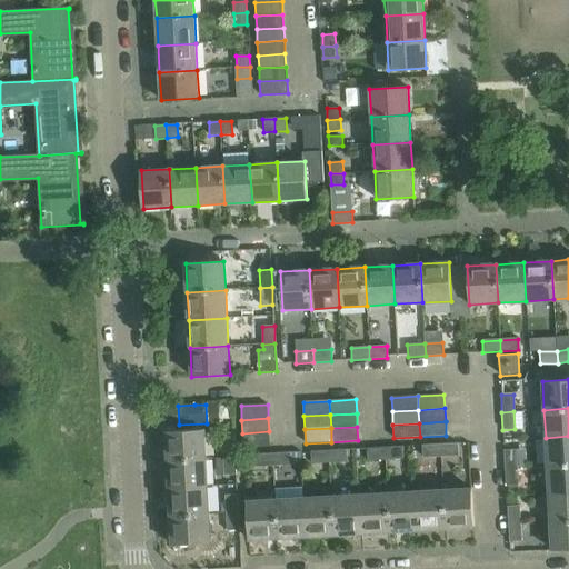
[(166,432),(167,460),(206,458),(205,430),(166,432)]
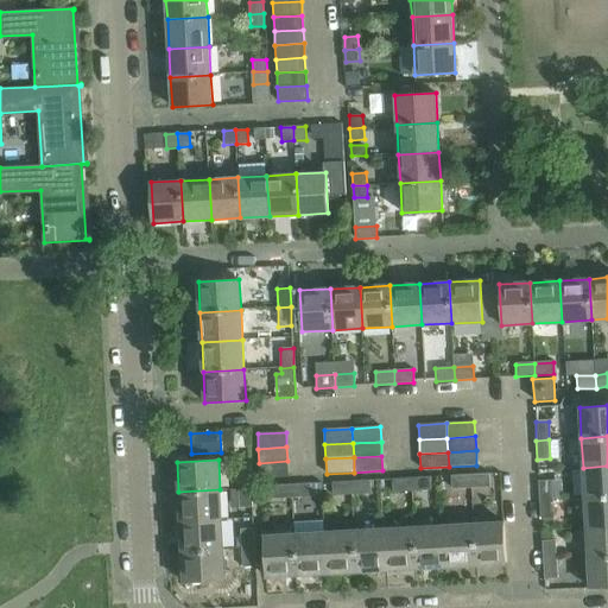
[(287,461),(259,463),(260,477),(289,476),(287,461)]
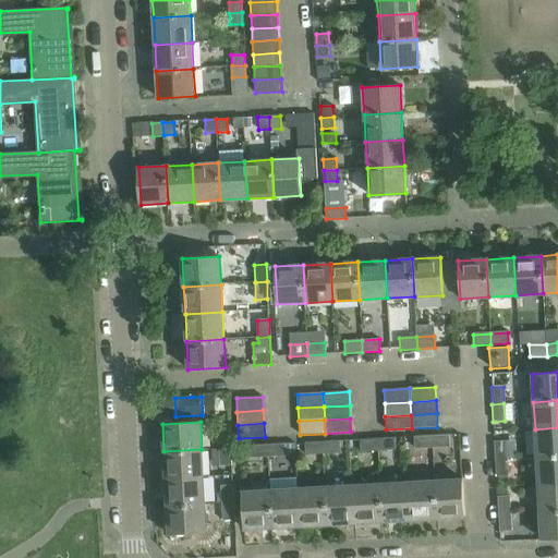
[(557,427),(535,429),(536,457),(557,456),(557,427)]
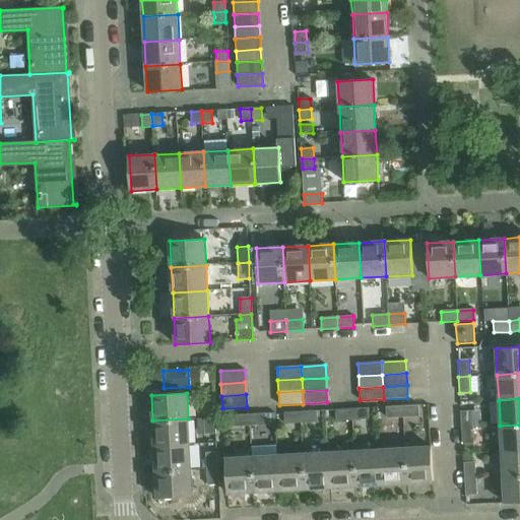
[(203,402),(203,418),(214,417),(214,401),(203,402)]
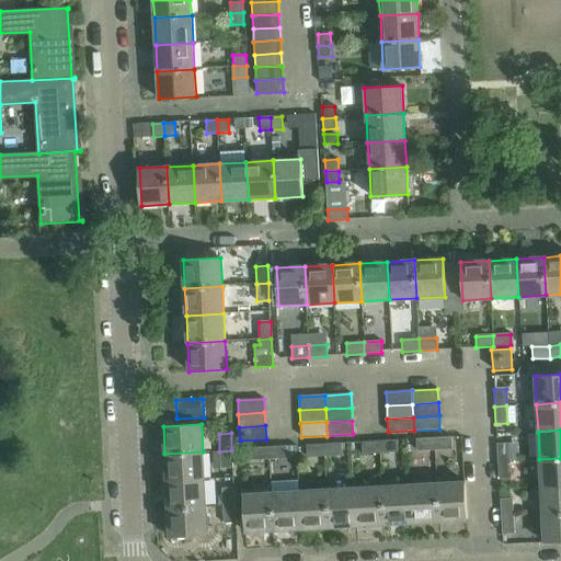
[(451,437),(434,438),(435,450),(453,449),(451,437)]
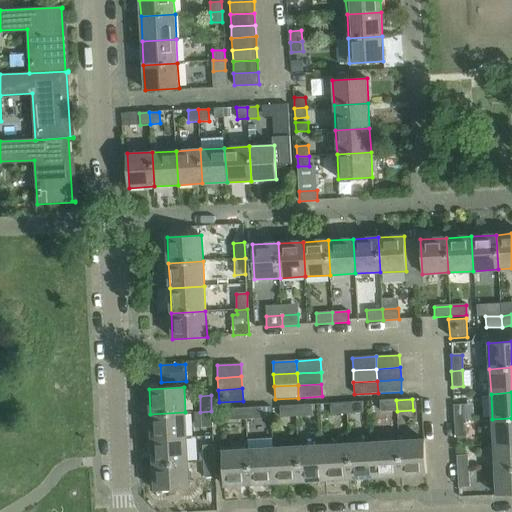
[(397,411),(396,400),(380,401),(381,412),(397,411)]
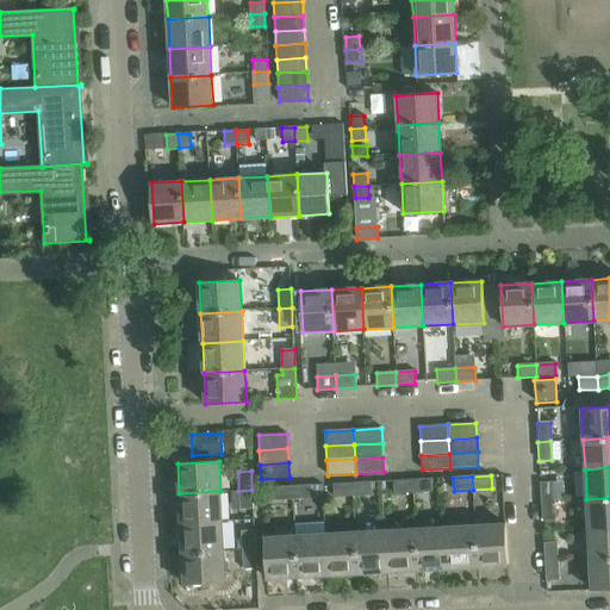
[(431,479),(412,480),(412,493),(431,492),(431,479)]
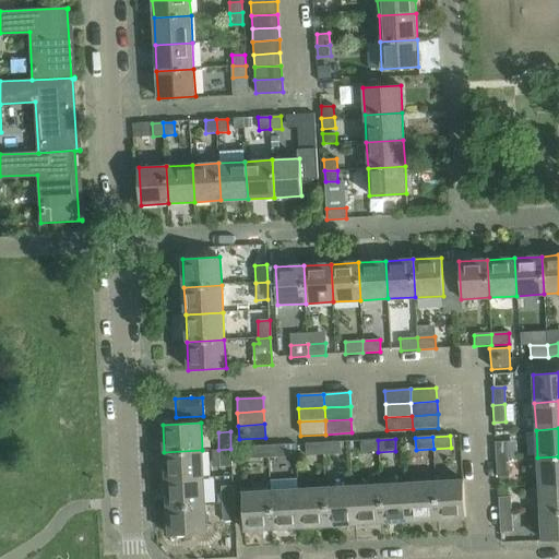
[(378,452),(378,440),(360,441),(360,453),(378,452)]
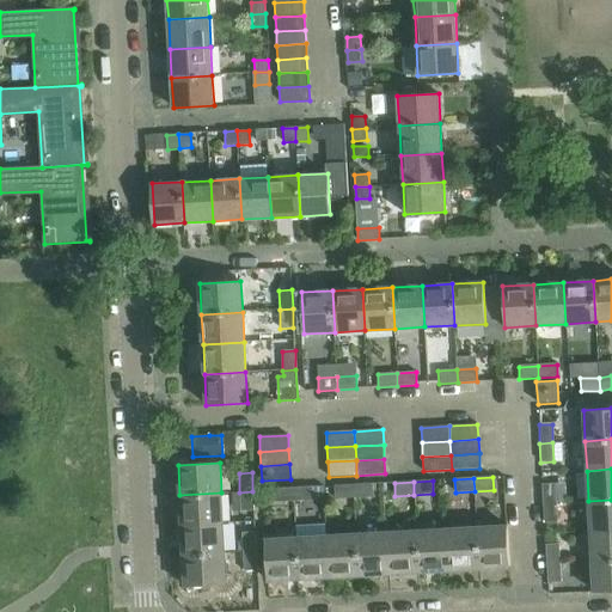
[(372,484),(354,485),(354,499),(373,497),(372,484)]
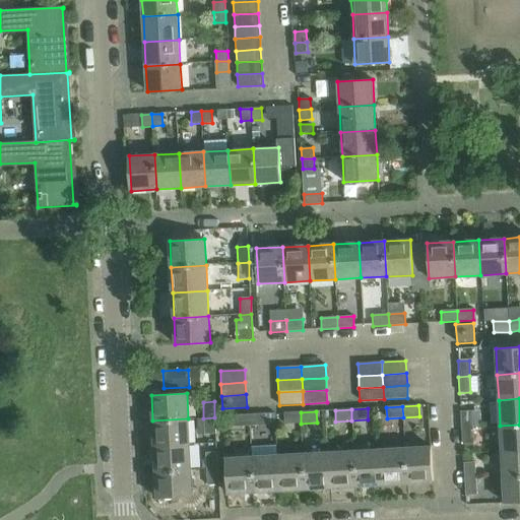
[(460,411),(461,428),(472,428),(471,411),(460,411)]
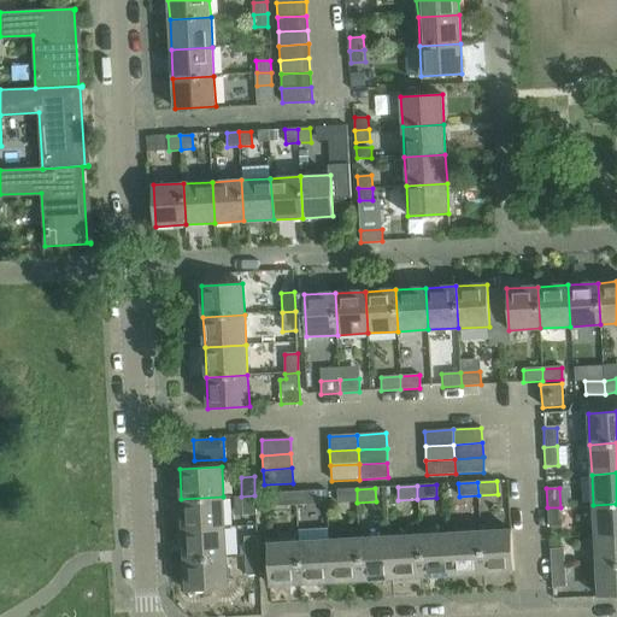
[(357,503),(357,489),(338,491),(338,504),(357,503)]
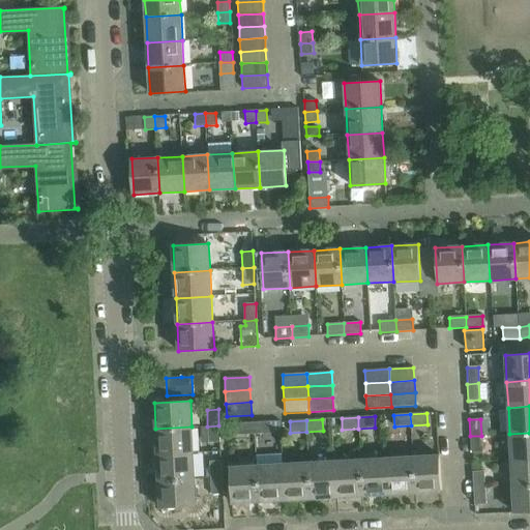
[(255,434),(254,422),(237,423),(238,435),(255,434)]
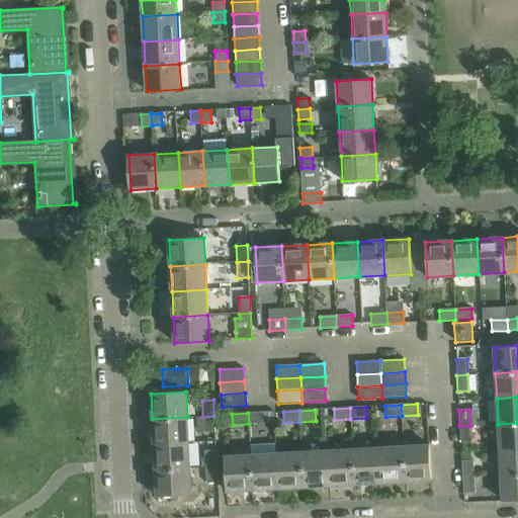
[(264,413),(248,413),(249,424),(265,424),(264,413)]
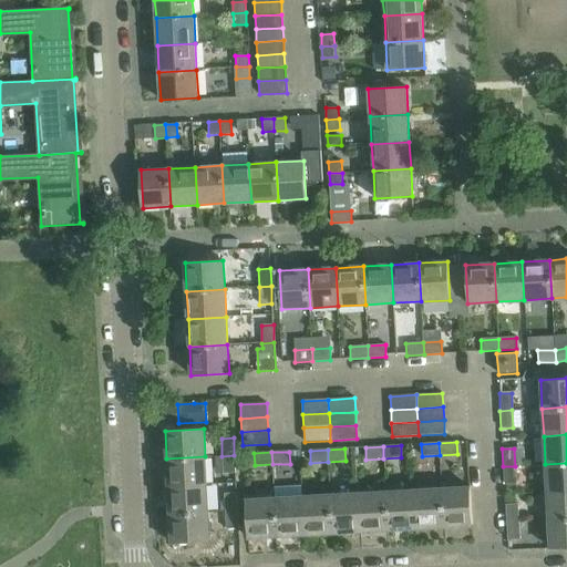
[(234,455),(222,456),(223,474),(235,473),(234,455)]
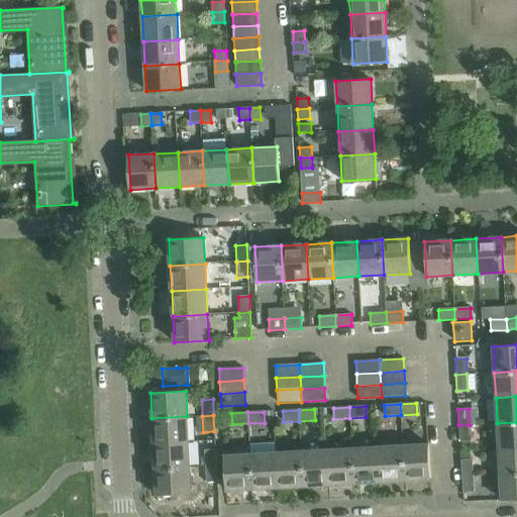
[(187,416),(151,418),(153,444),(188,442),(187,416)]
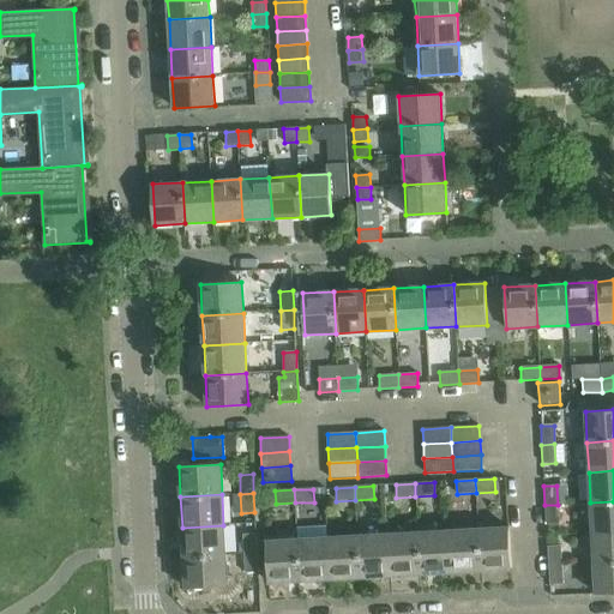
[(613,501),(590,503),(593,533),(613,531),(613,501)]
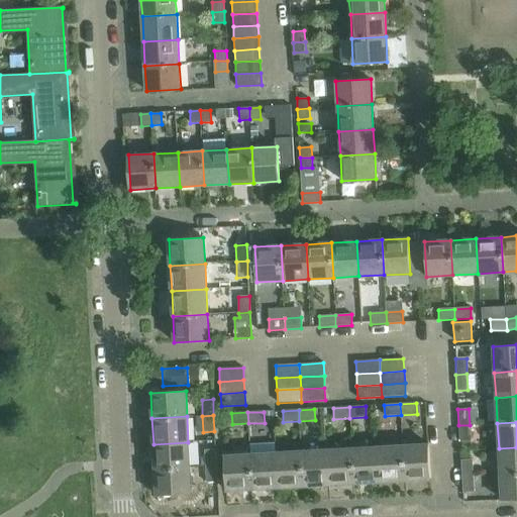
[(470,425),(458,425),(459,441),(471,441),(470,425)]
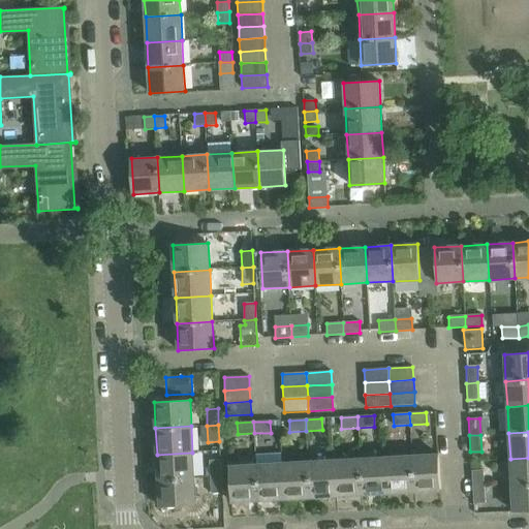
[(192,453),(157,455),(158,480),(194,478),(192,453)]
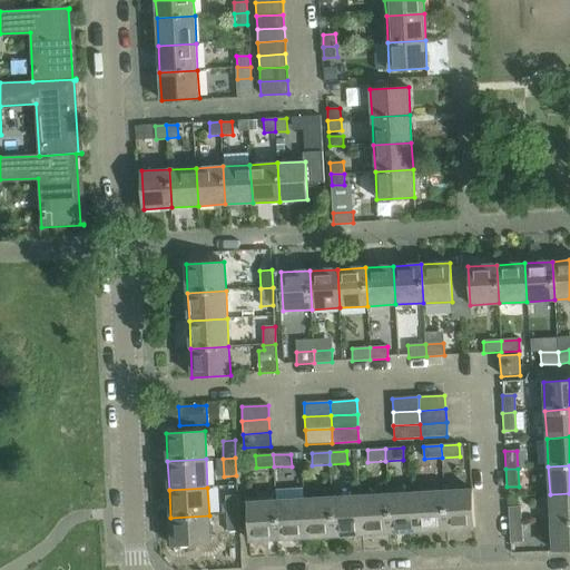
[(472,490),(443,491),(445,530),(474,528),(472,490)]
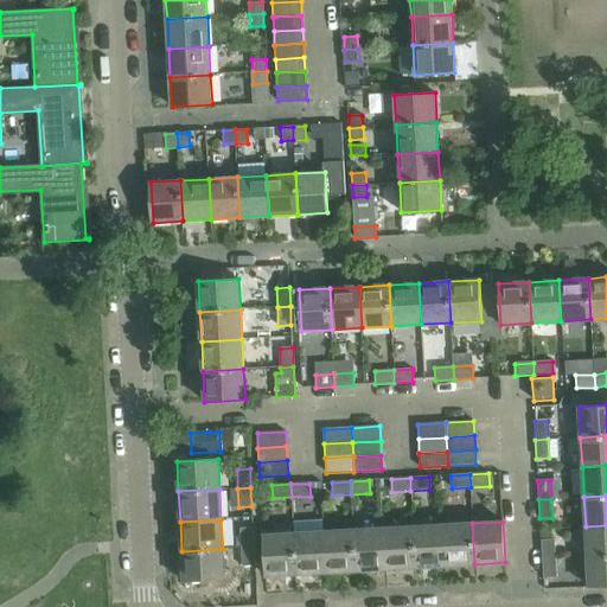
[(472,523),(442,525),(445,566),(474,564),(472,523)]
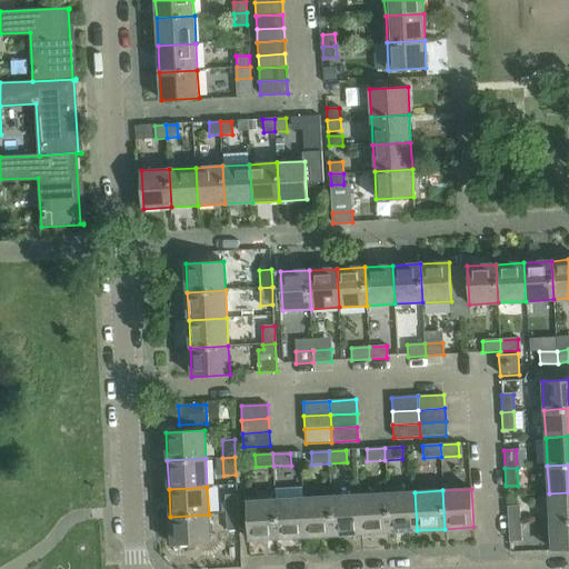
[(415,492),(387,493),(389,532),(417,530),(415,492)]
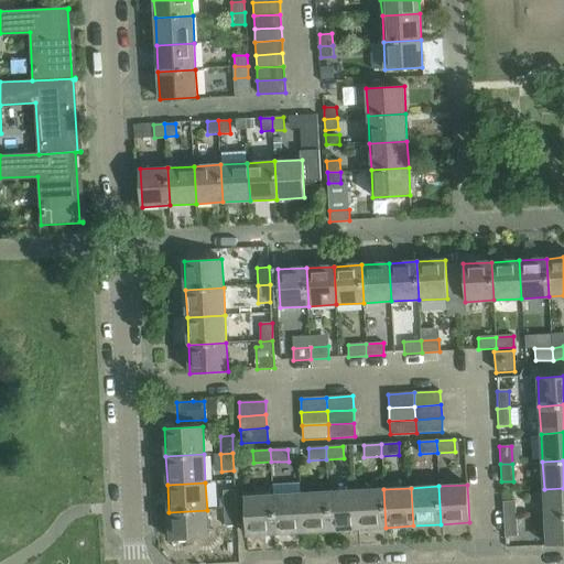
[(563,488),(544,489),(545,518),(563,516),(563,488)]
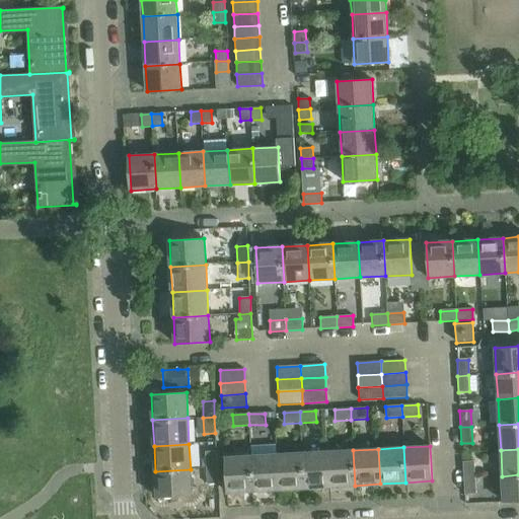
[(353,450),(327,452),(329,487),(355,486),(353,450)]
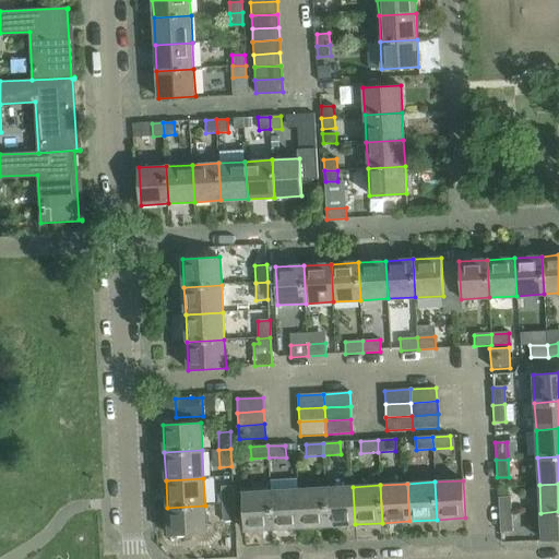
[(221,487),(222,504),(234,503),(233,486),(221,487)]
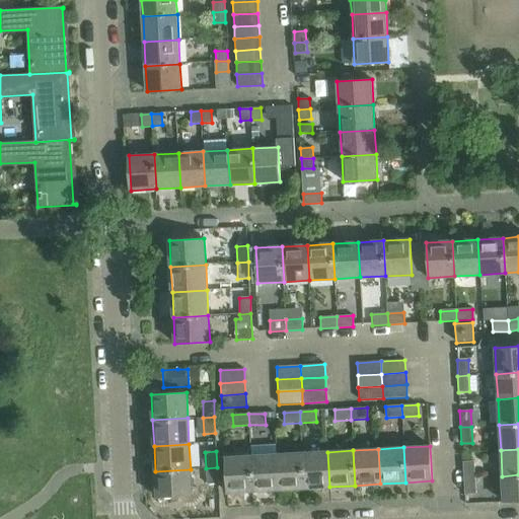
[(327,452),(302,453),(304,489),(329,487),(327,452)]
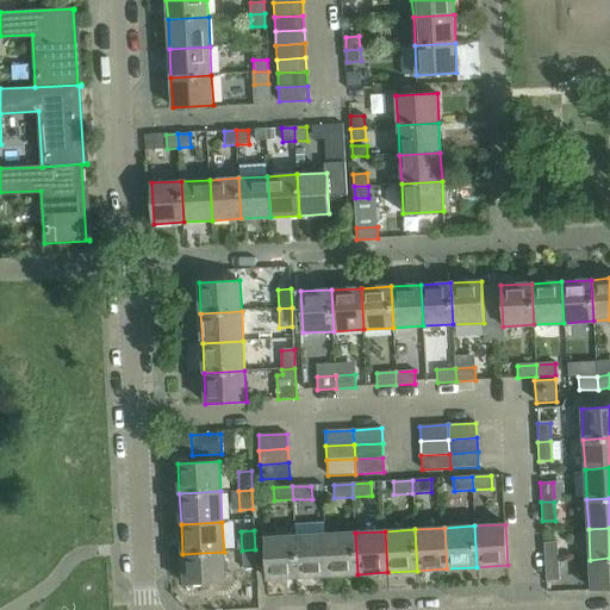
[(355,533),(325,534),(328,576),(358,574),(355,533)]
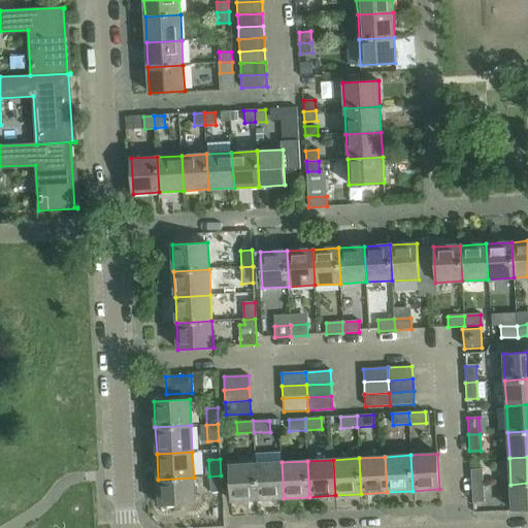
[(282,462),(256,464),(258,499),(284,498),(282,462)]
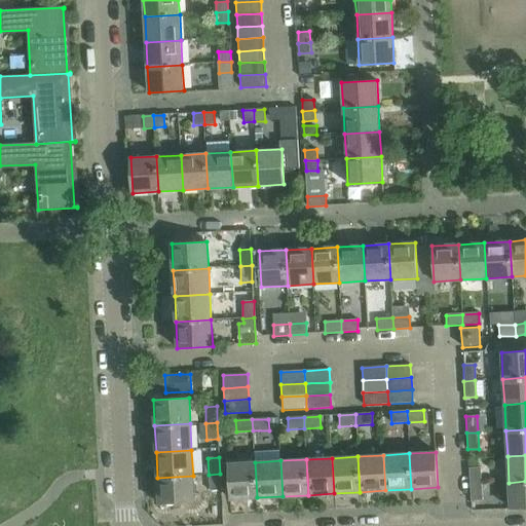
[(257,497),(255,462),(228,463),(230,499),(257,497)]
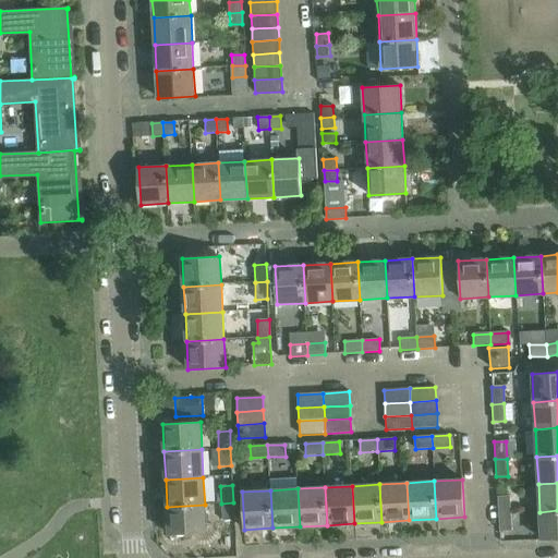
[(497,497),(498,514),(510,513),(509,496),(497,497)]
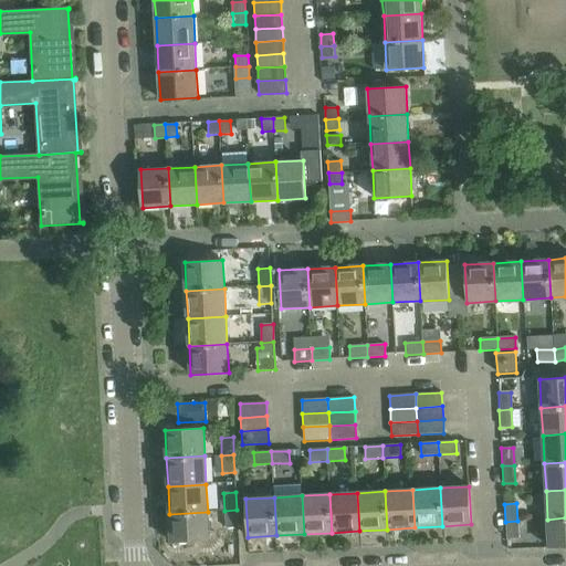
[(237,510),(224,511),(226,528),(238,527),(237,510)]
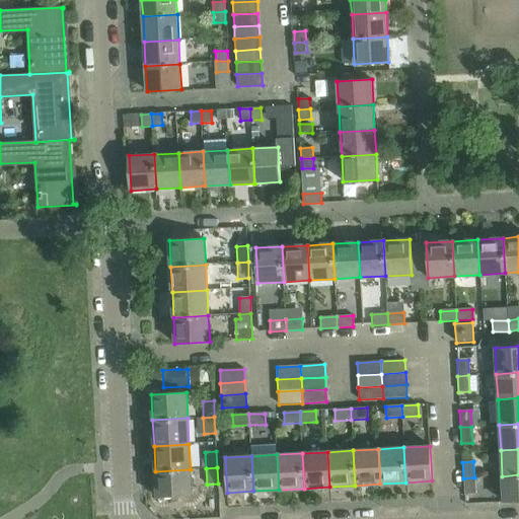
[(191,469),(155,471),(157,497),(192,496),(191,469)]
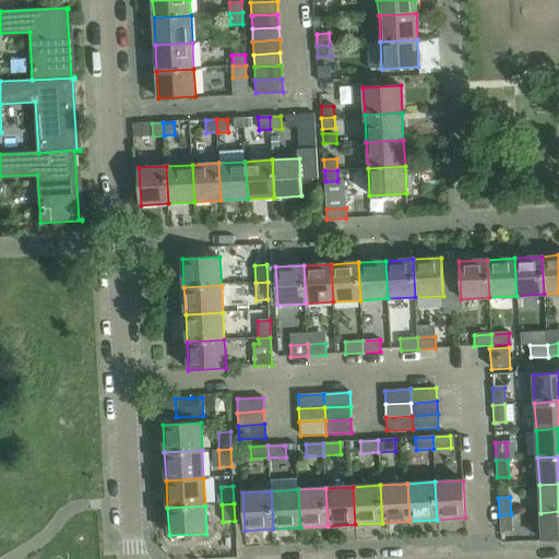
[(558,511),(540,513),(542,540),(558,539),(558,511)]
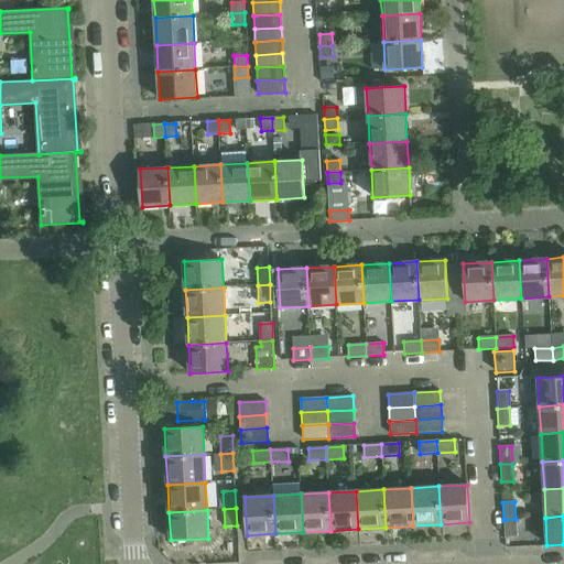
[(516,519),(503,520),(505,538),(517,537),(516,519)]
